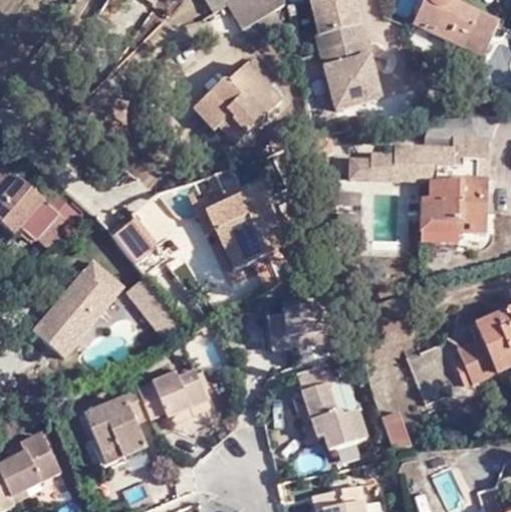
[(203,0),(212,15),(227,6),(237,0),(203,0)]
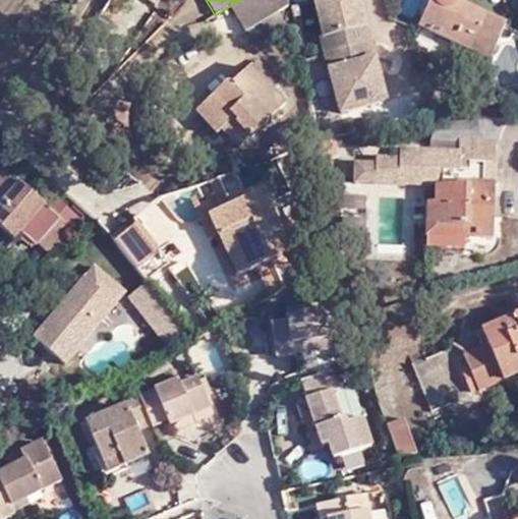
[(289,7),(287,0),(240,0),(230,6),(245,32),(289,7)]
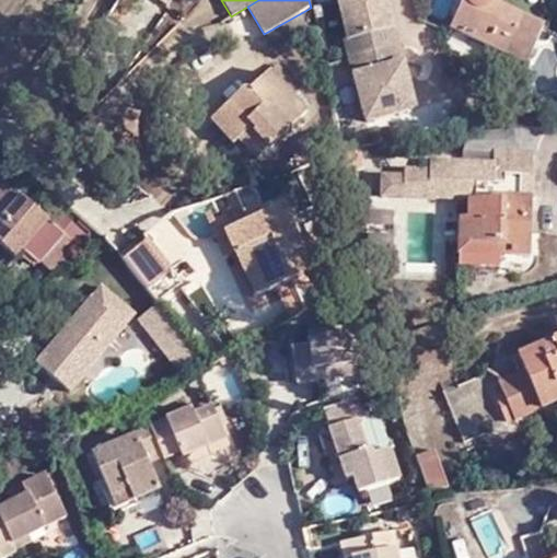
[(344,38),(349,57),(398,44),(387,0),(338,0),(348,37),(344,38)]
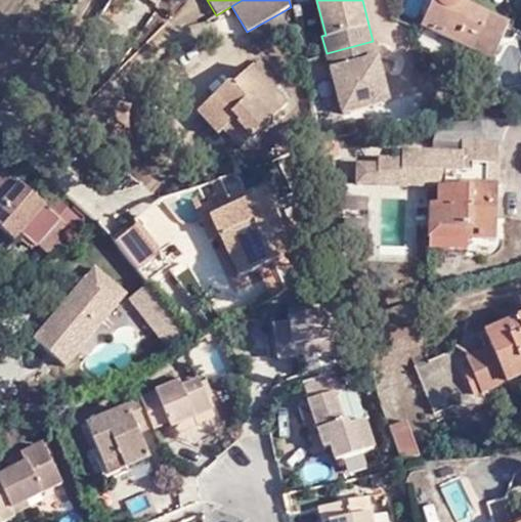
[(494,59),(509,25),(466,4),(463,9),(457,6),(459,0),(433,0),(423,27),(494,59)]
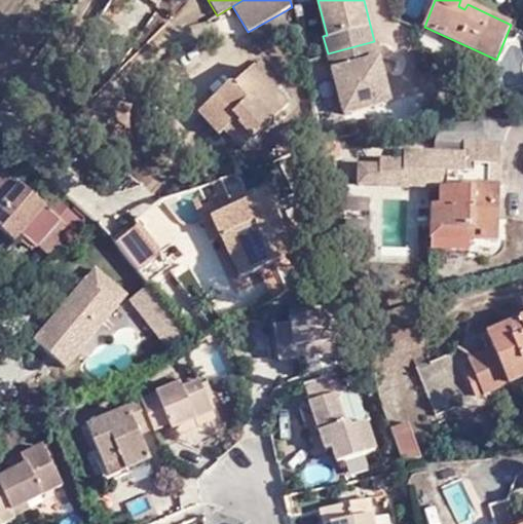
[(374,41),(328,53),(342,111),(388,100),(374,41)]
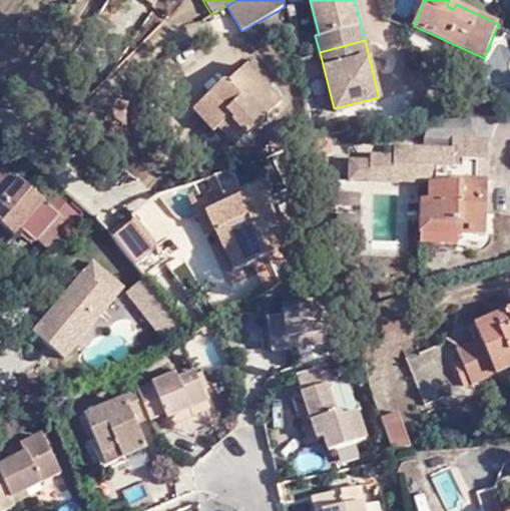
[(220,80),(195,101),(216,125),(229,114),(245,132),(279,102),(265,86),(273,80),(252,57),(223,83),(220,80)]
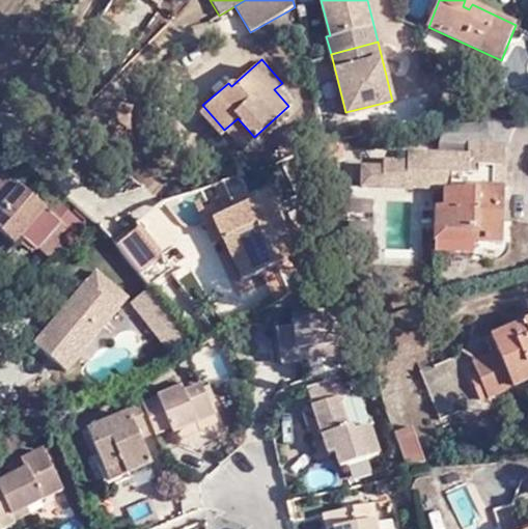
[(224,130),(202,105),(197,110),(218,134),(224,130)]
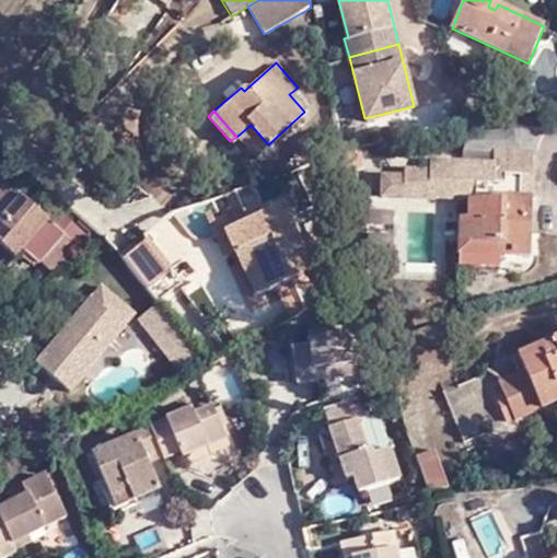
[(251,125),(236,137),(255,157),(268,144),(251,125)]
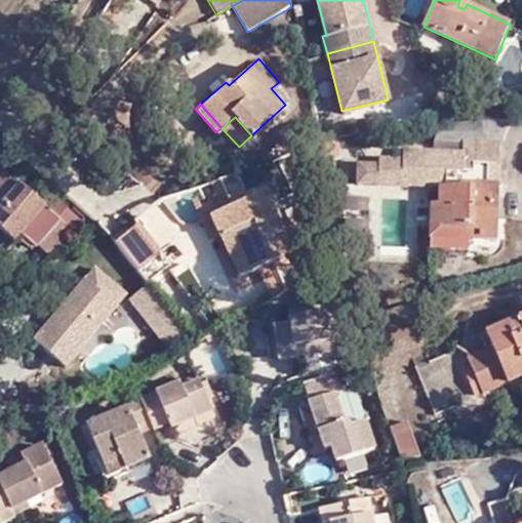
[(321,145),(323,157),(344,153),(340,137),(320,143),(321,145)]
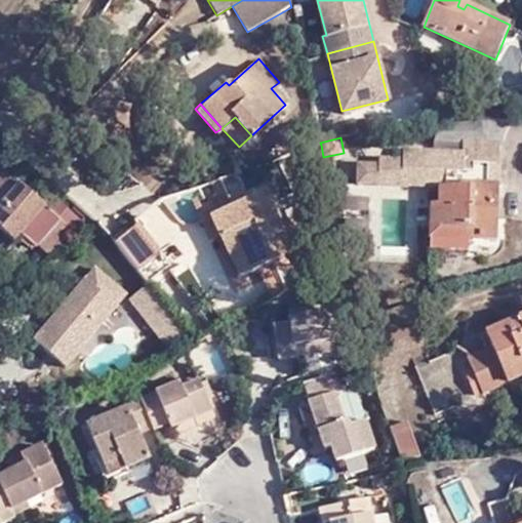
[(355,184),(443,186),(459,187),(459,182),(487,183),(488,162),(498,162),(499,141),(462,139),(462,151),(402,150),(402,158),(378,157),(378,164),(355,163),(355,184)]
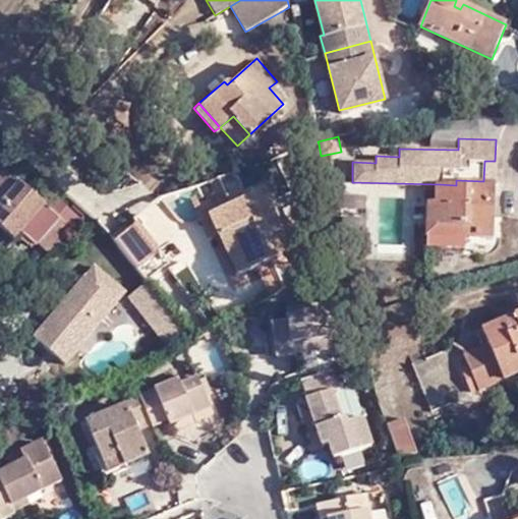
[(497,161),(495,161),(484,161),(483,181),(496,181),(497,161)]
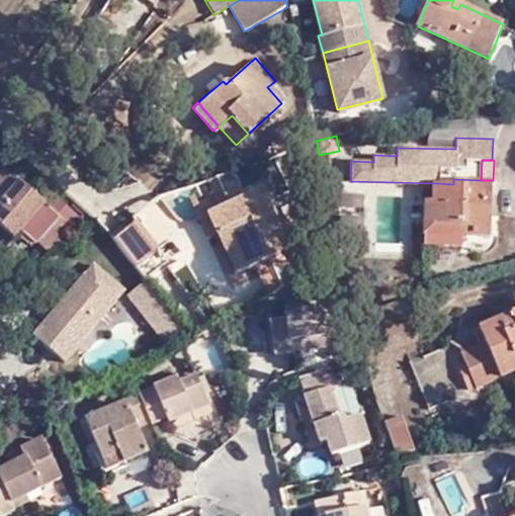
[(34,239),(55,215),(55,213),(0,170),(0,231),(9,239),(15,232),(29,244),(34,239)]
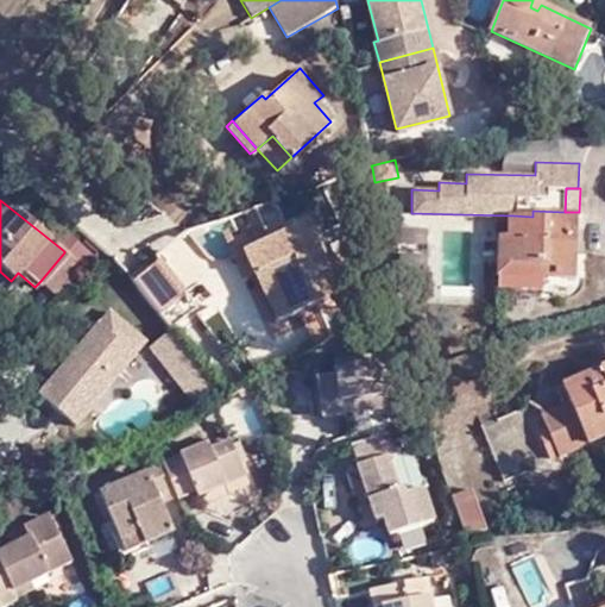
[(271,261),(291,308),(338,288),(308,217),(284,227),(288,237),(272,243),(268,233),(244,243),(245,245),(253,266),(254,268),(271,261)]
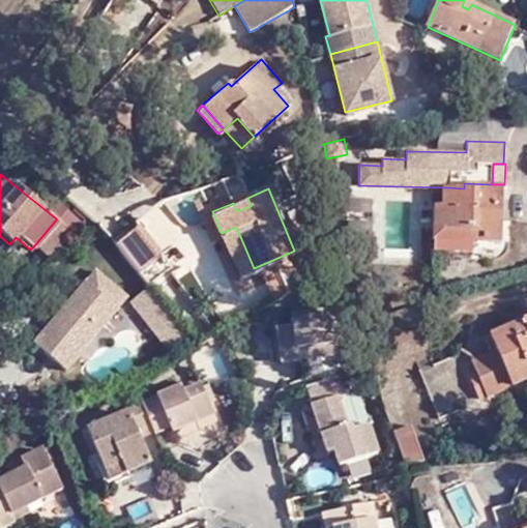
[(251,206),(247,198),(244,189),(231,195),(233,203),(237,211),(251,206)]
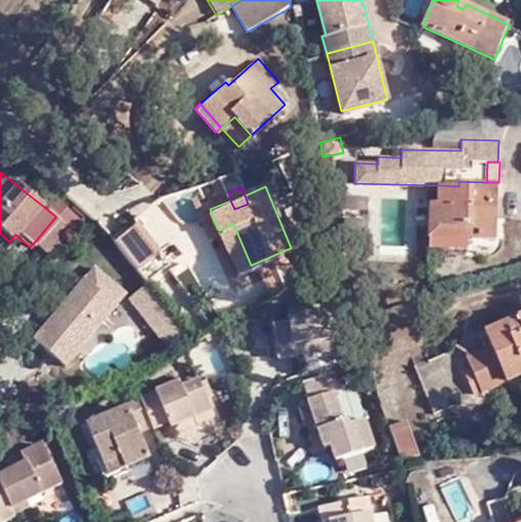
[(497,248),(503,193),(476,191),(476,198),(442,194),(440,211),(434,211),(432,242),(470,245),(470,237),(480,237),(479,246),(497,248)]
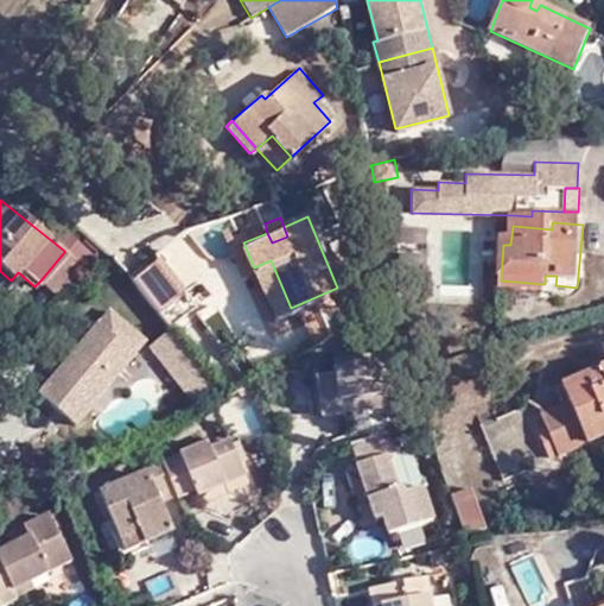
[(245,269),(253,265),(245,245),(239,248),(245,269)]
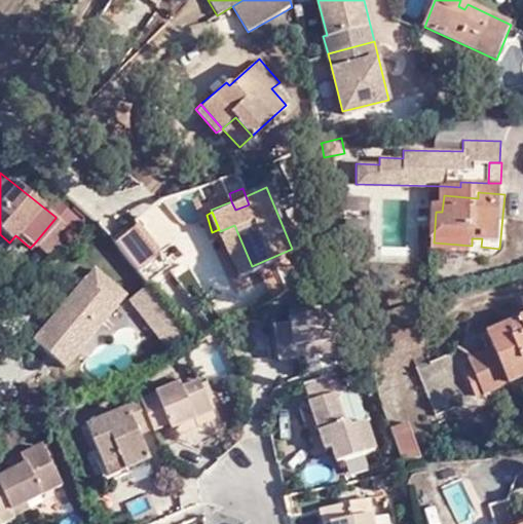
[(66,226),(55,218),(35,242),(45,251),(66,226)]
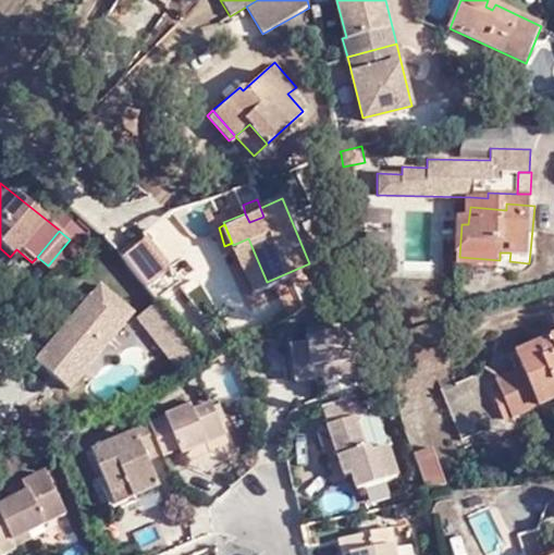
[(148,233),(121,255),(146,285),(171,264),(148,233)]
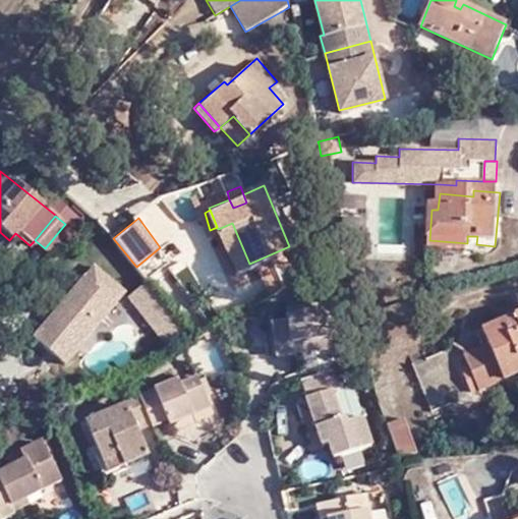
[(236,270),(249,264),(232,223),(218,229),(236,270)]
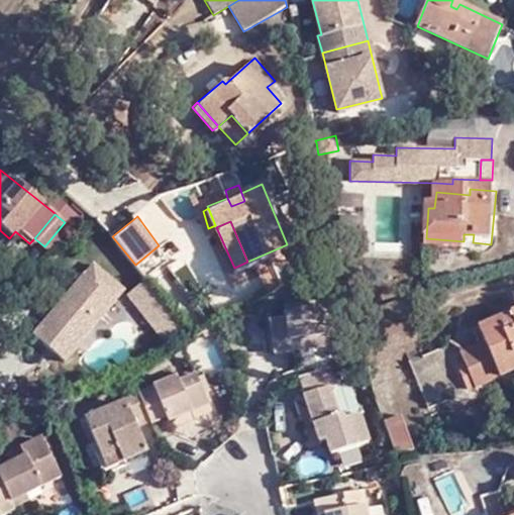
[(95,265),(49,319),(80,343),(125,290),(95,265)]
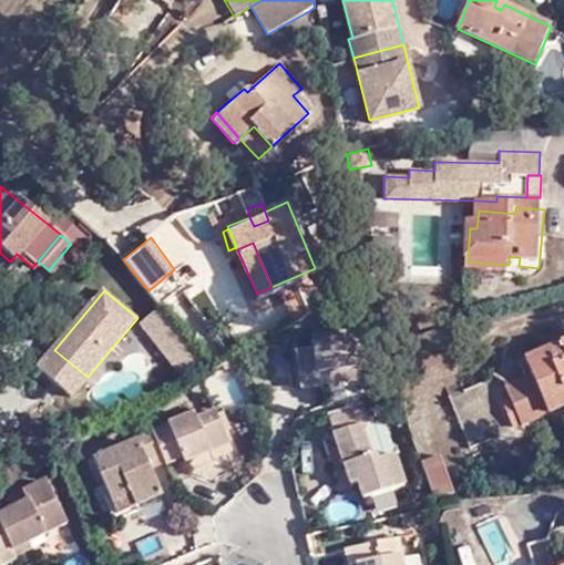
[(180,373),(202,358),(157,301),(137,318),(180,373)]
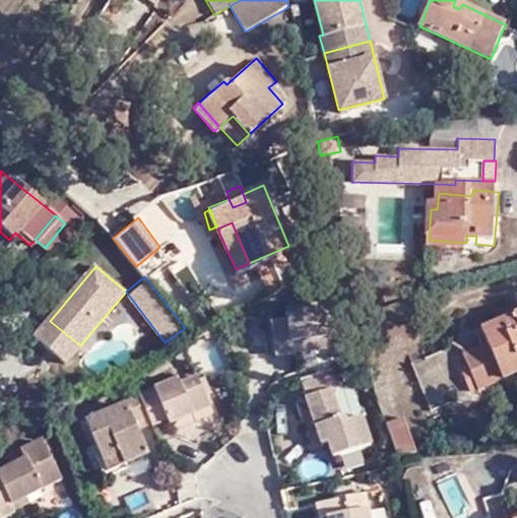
[(317,338),(318,345),(334,343),(329,302),(286,306),(287,316),(270,318),(274,350),(293,348),(292,340),(317,338)]
